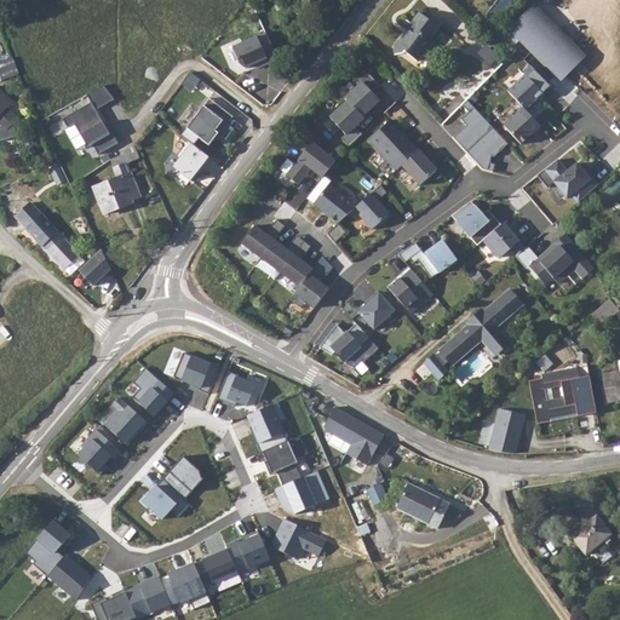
[(534,6),(509,30),(561,84),(586,58),(534,6)]
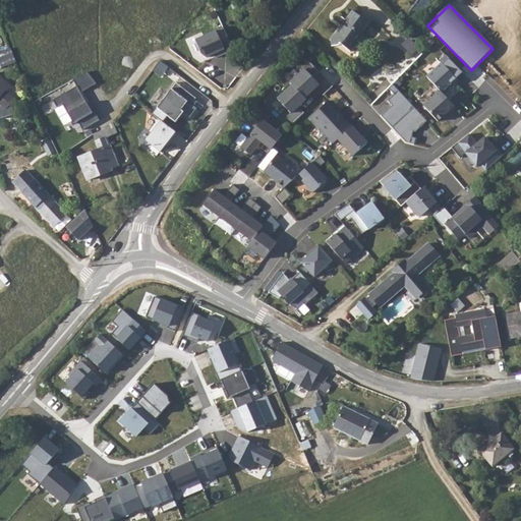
[(332,36),(332,48),(344,48),(351,53),(362,36),(361,35),(368,23),(352,12),(345,22),(347,23),(340,36),(332,36)]
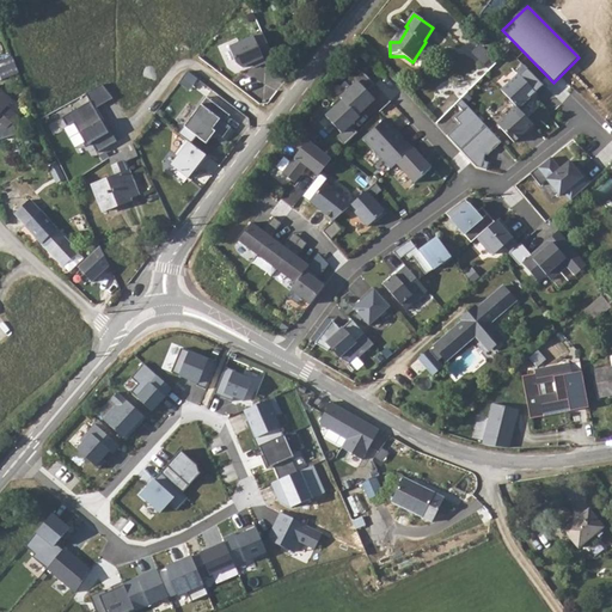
[(274,57),(263,32),(230,47),(237,63),(243,68),(252,63),(255,68),(267,63),(265,61),(274,57)]
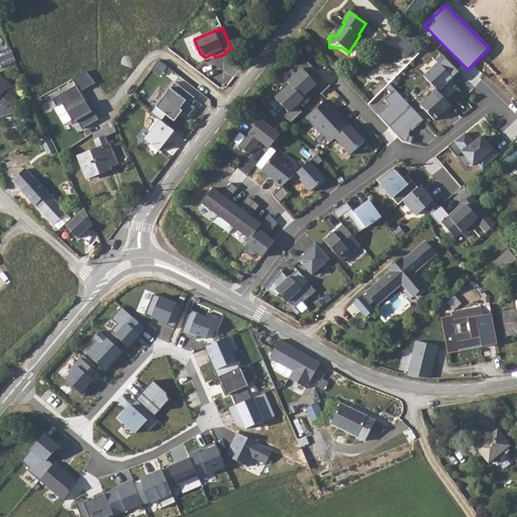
[(310,44),(306,47),(312,55),(316,52),(310,44)]
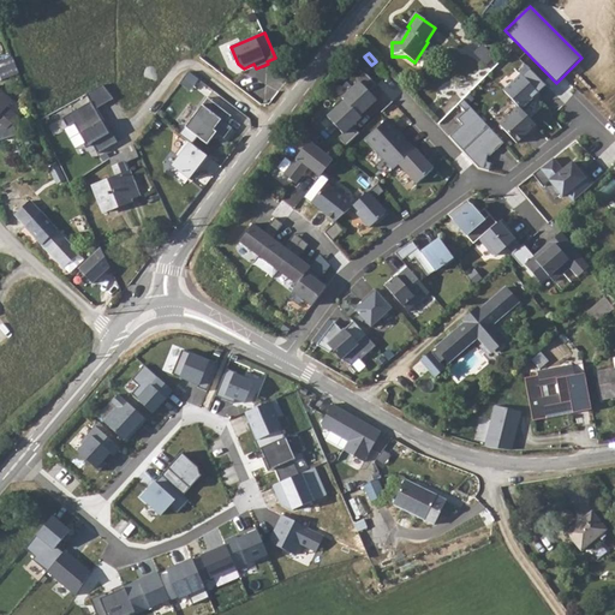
[(15,57),(0,61),(0,78),(0,81),(21,73),(15,57)]
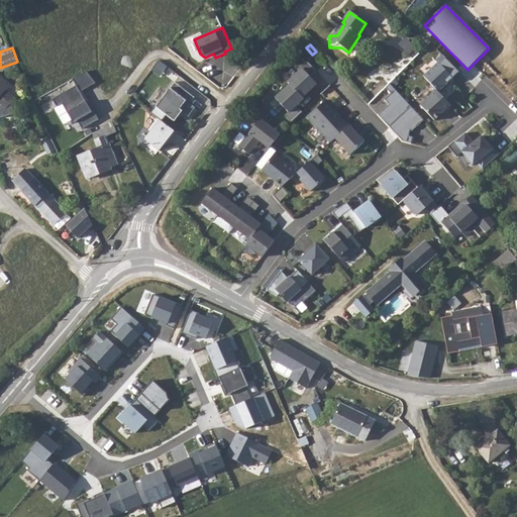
[(437,92),(441,96),(451,87),(449,84),(453,80),(451,78),(457,72),(443,57),(437,63),(439,65),(424,78),(437,92)]
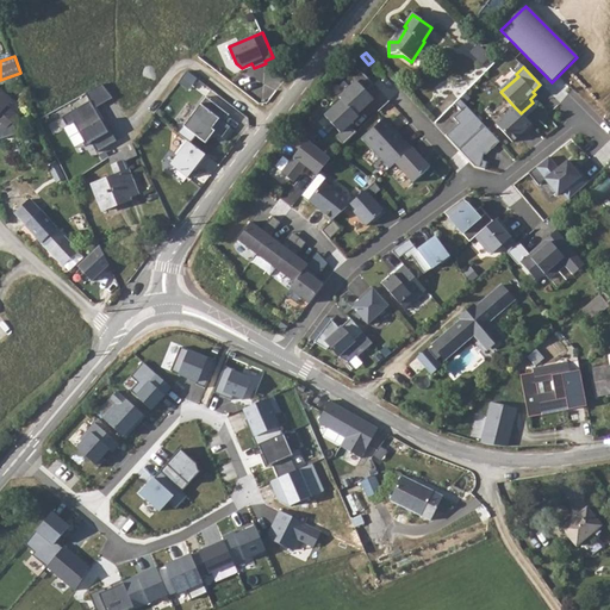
[(188,72),(182,79),(192,86),(198,79),(188,72)]
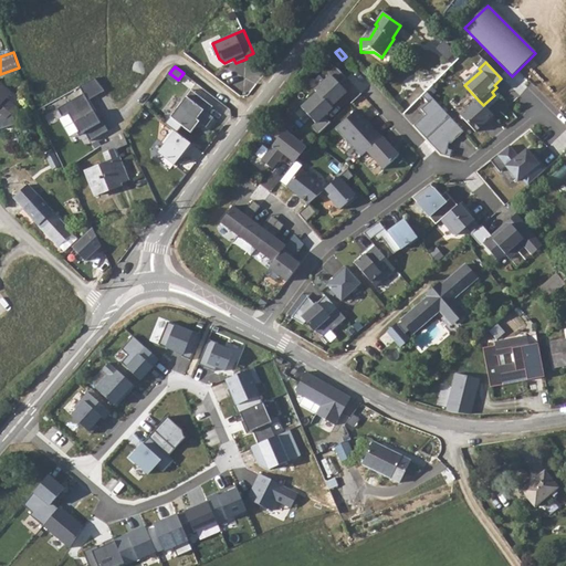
[(348,80),(337,69),(329,75),(333,77),(316,92),(318,94),(303,109),(317,125),(313,128),(321,136),(333,125),(326,117),(334,111),(332,108),(348,94),(342,86),(348,80)]
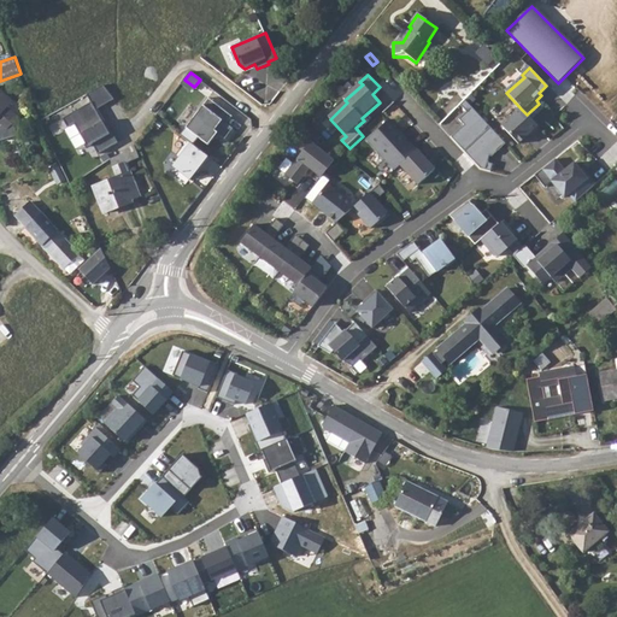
[(92,104),(64,119),(69,129),(76,125),(89,148),(94,145),(99,156),(119,144),(110,128),(107,129),(97,111),(116,100),(104,86),(87,95),(92,104)]
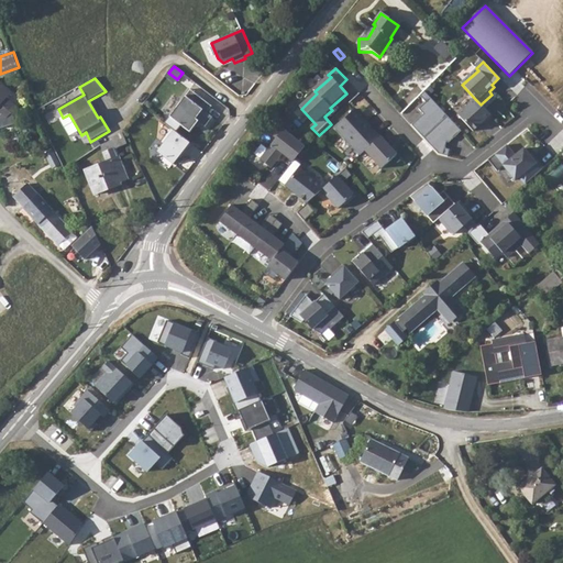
[(0,112),(8,119),(17,108),(7,99),(11,94),(0,84),(0,112)]
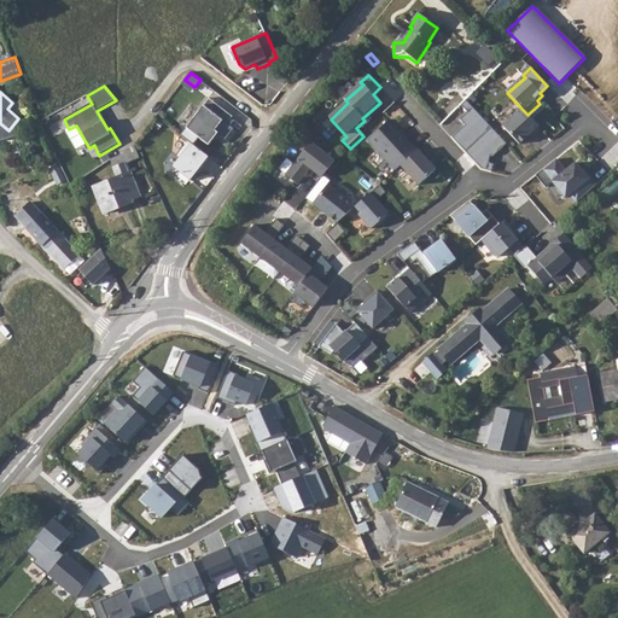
[(233,116),(209,98),(186,128),(209,145),(217,133),(226,139),(233,128),(227,123),(233,116)]
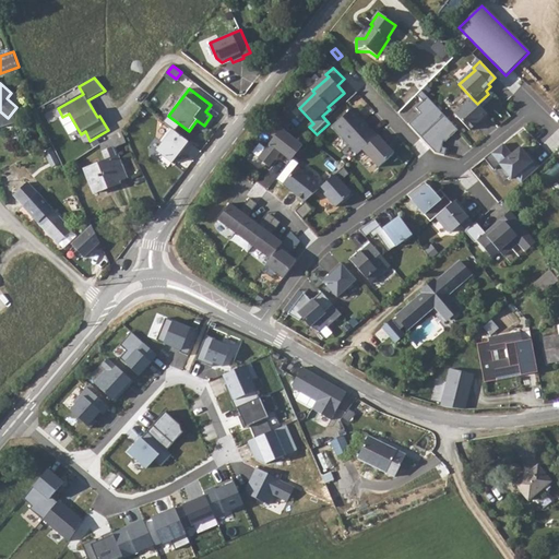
[(409,127),(421,139),(445,117),(440,111),(421,92),(417,96),(424,104),(416,110),(421,116),(409,127)]
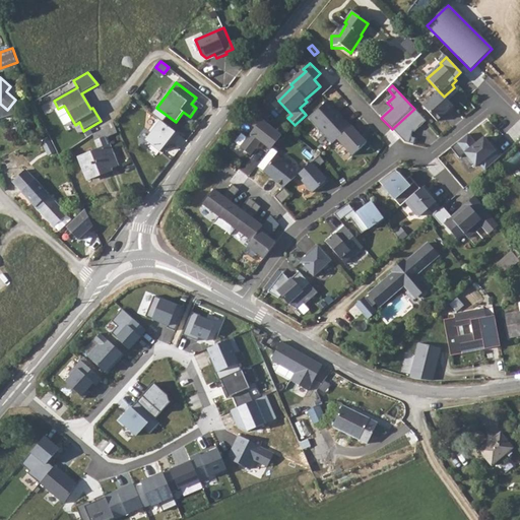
[(449,116),(456,110),(444,96),(440,92),(424,108),(438,123),(448,114),(449,116)]
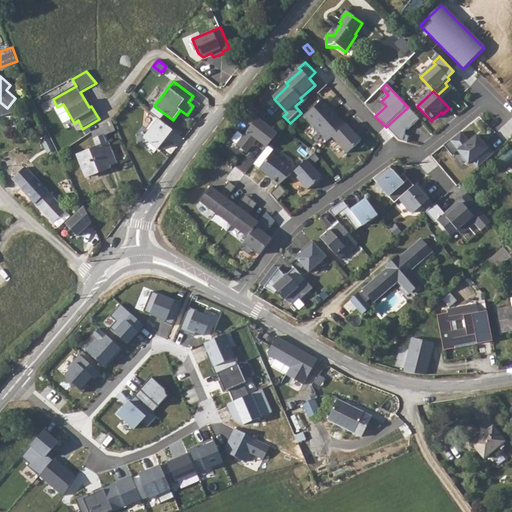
[(32,101),(14,107),(18,118),(35,112),(32,101)]
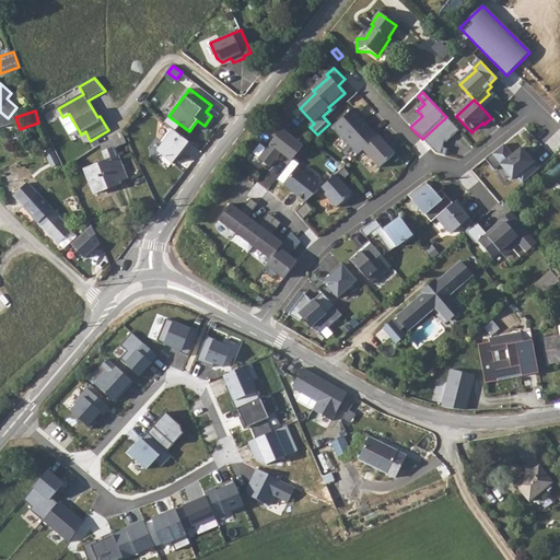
[(364,152),(380,138),(373,130),(372,131),(364,124),(365,123),(354,111),(335,128),(360,156),(364,152)]
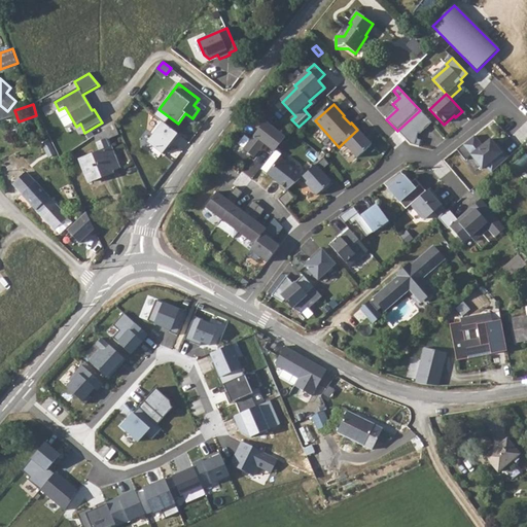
[(420,110),(397,131),(412,145),(420,148),(422,142),(417,140),(419,135),(421,135),(433,125),(420,110)]
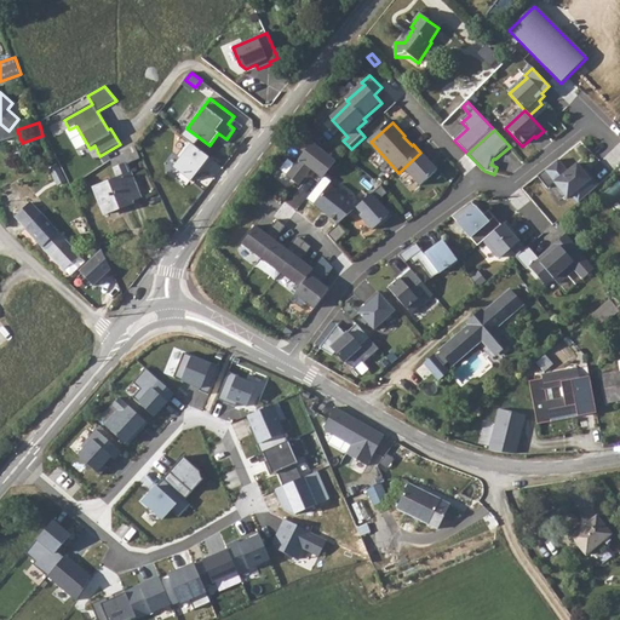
[(412,145),(413,144),(405,136),(403,137),(412,145)]
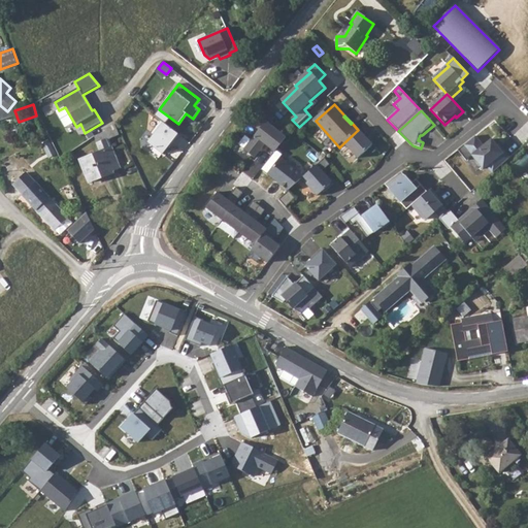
[(179,135),(161,121),(152,133),(154,134),(149,142),(163,154),(172,141),(173,142),(179,135)]
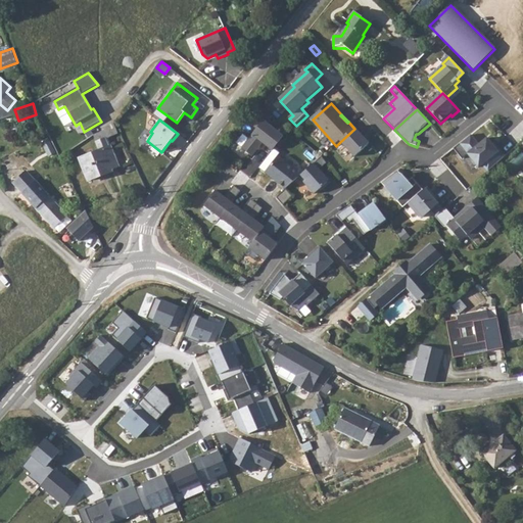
[(285,137),(265,122),(243,149),(253,157),(258,151),(257,147),(262,147),(264,144),(273,152),(285,137)]
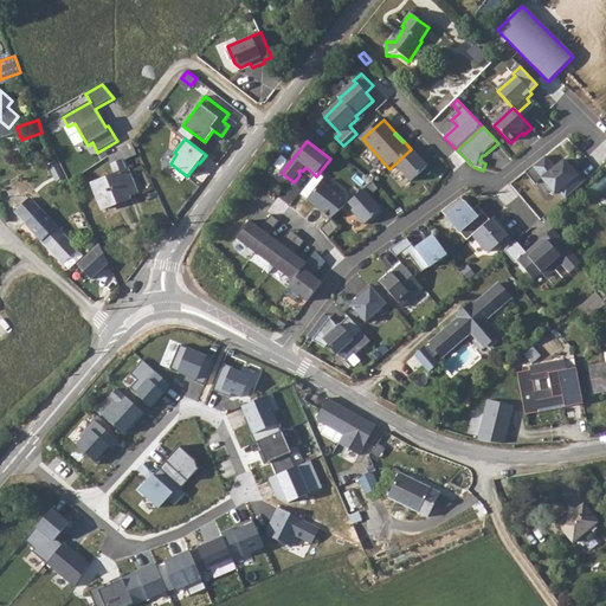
[(123,152),(110,156),(117,175),(94,185),(104,210),(116,205),(117,202),(140,193),(128,161),(139,155),(134,143),(124,148),(123,152)]
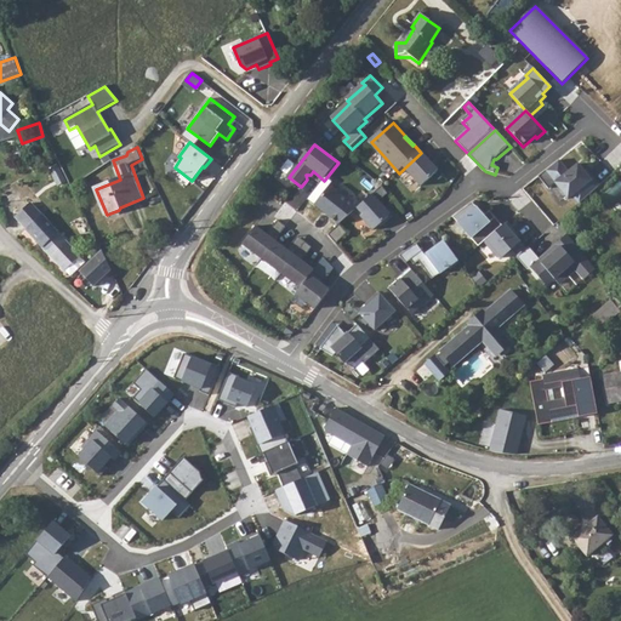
[(439,172),(421,153),(404,169),(422,188),(439,172)]
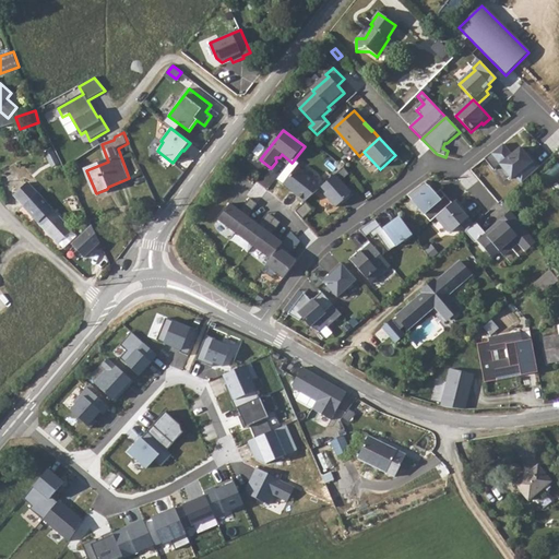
[(504,145),(486,161),(495,170),(501,166),(512,180),(516,177),(522,183),(540,168),(528,154),(526,156),(525,157),(520,150),(512,156),(504,145)]
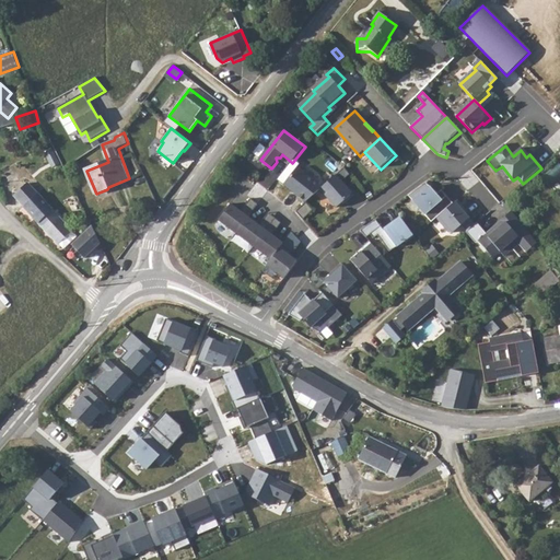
[(324,188),(299,167),(284,186),(307,203),(324,188)]
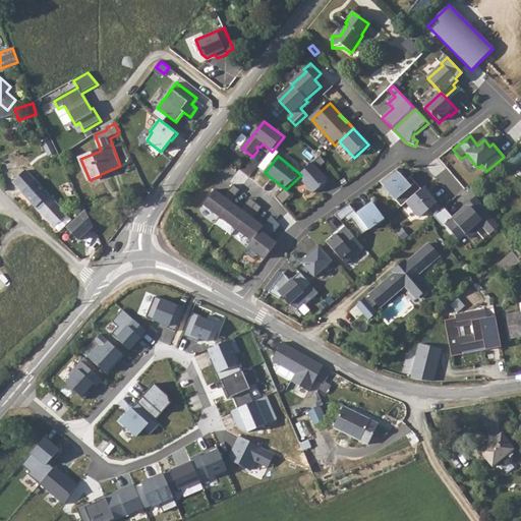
[(327,164),(322,158),(299,177),(314,194),(329,181),(320,170),(327,164)]
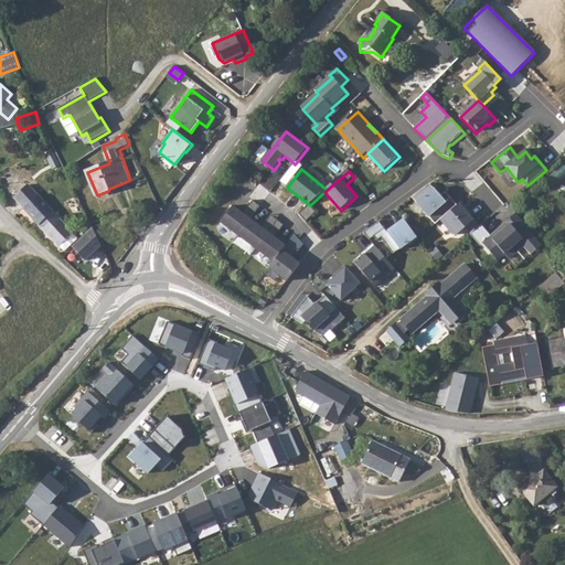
[(30,184),(16,198),(60,246),(65,252),(78,240),(73,234),(74,233),(30,184)]
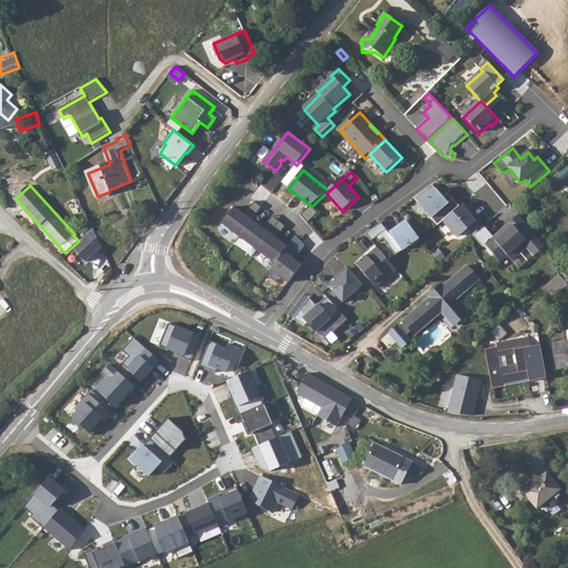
[(415,200),(421,205),(437,191),(433,186),(415,200)]
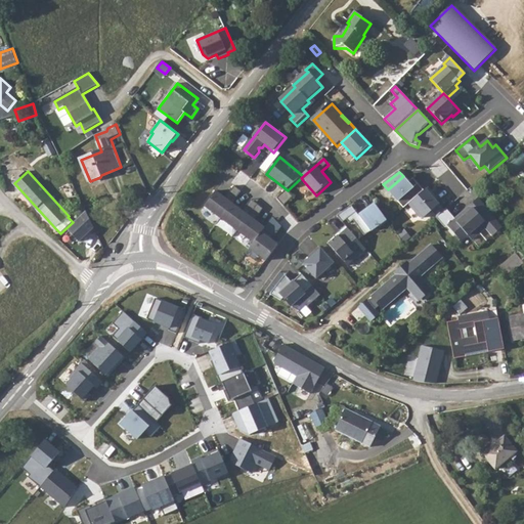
[(409,205),(425,191),(413,179),(409,183),(403,176),(388,189),(404,209),(409,205)]
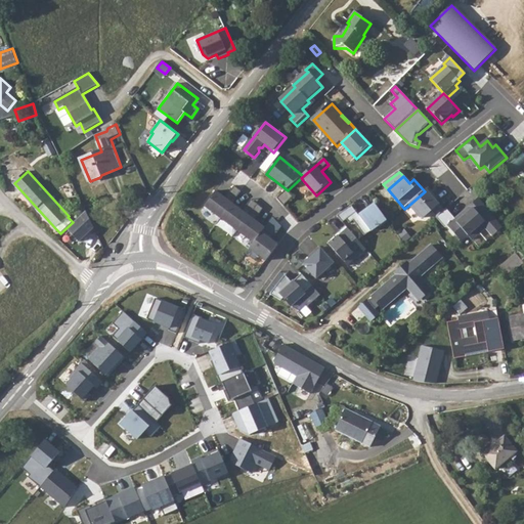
[(243,192),(235,187),(226,200),(217,192),(206,208),(222,219),(243,192)]
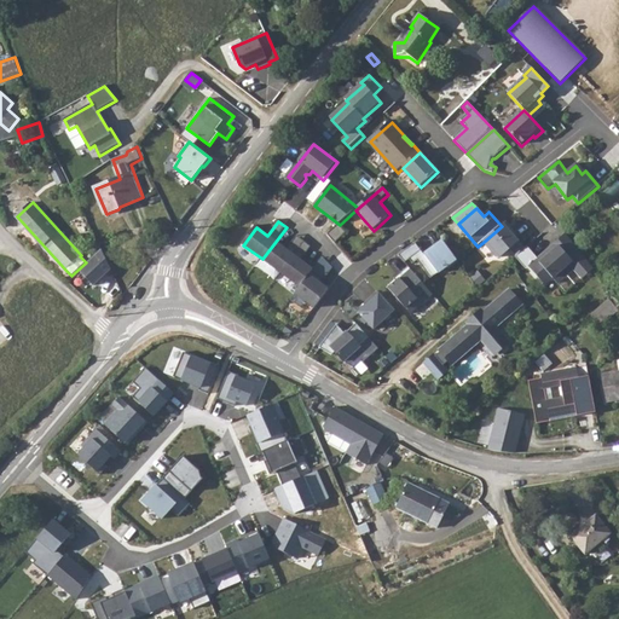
[(516,233),(507,223),(502,226),(484,242),(497,259),(501,259),(510,250),(516,256),(525,249),(514,236),(516,233)]
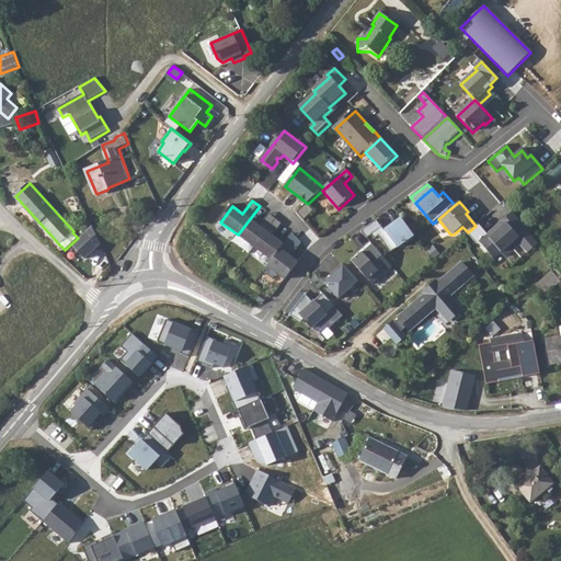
[(296,213),(302,220),(312,212),(306,204),(296,213)]
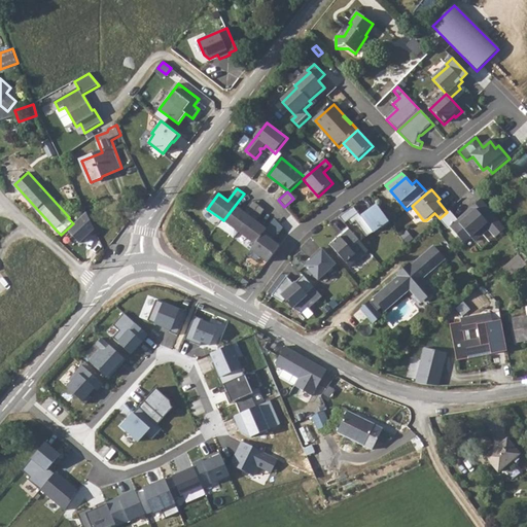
[(449,210),(438,218),(447,229),(449,227),(462,244),(469,238),(473,243),(488,231),(490,234),(501,225),(481,200),(472,206),(476,209),(469,214),(467,212),(457,220),(449,210)]
